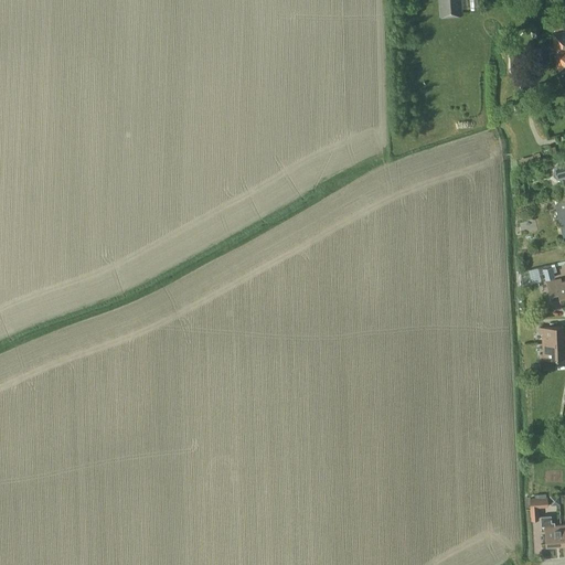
[(439,0),(440,17),(462,14),(460,0),(439,0)]
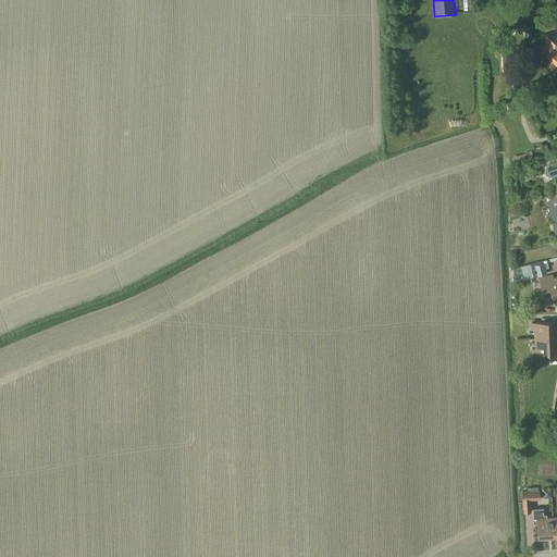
[(544,23),(545,32),(551,67),(556,66),(556,21),(544,23)]
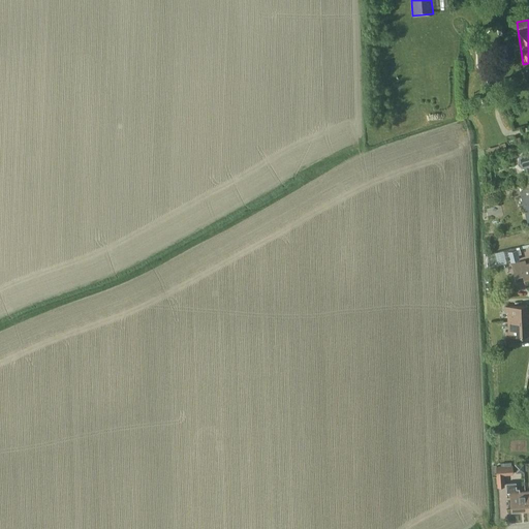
[(505,32),(503,24),(497,25),(498,33),(505,32)]
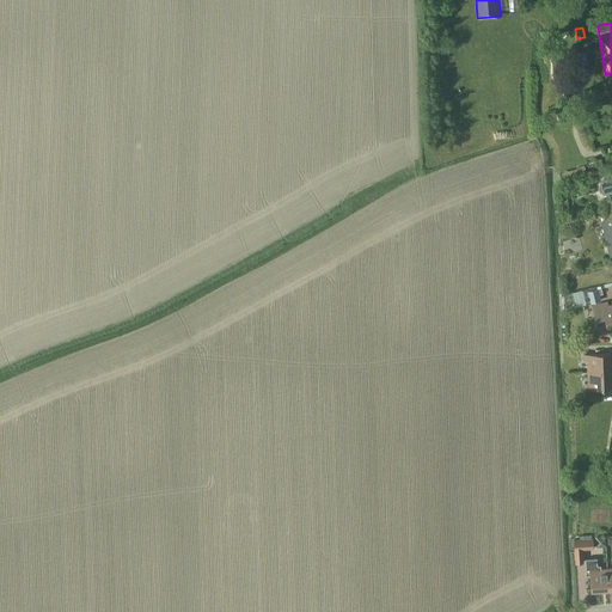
[(611,176),(601,179),(600,182),(599,184),(599,187),(600,189),(600,190),(603,191),(603,193),(605,193),(606,194),(609,194),(611,193),(611,197),(611,176)]
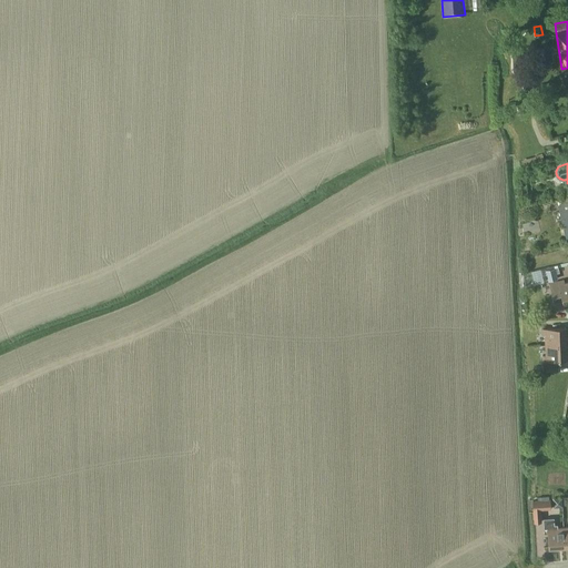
[(567,201),(558,204),(567,240),(567,239),(567,201)]
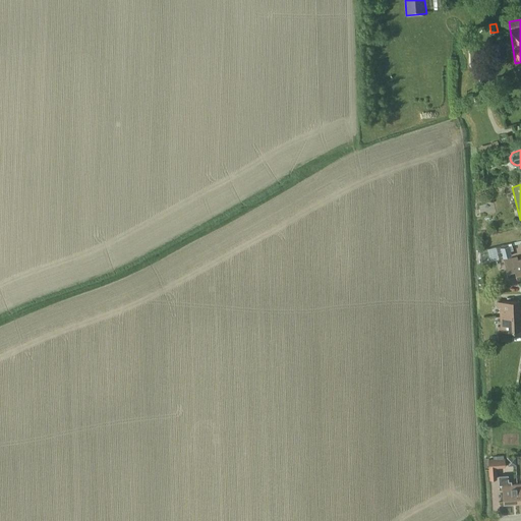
[(501,247),(503,257),(512,255),(511,250),(513,250),(512,244),(501,247)]
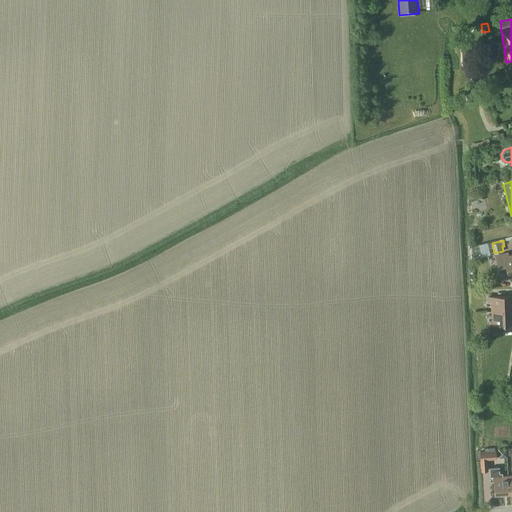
[(508,275),(511,273),(511,253),(509,255),(509,252),(495,255),(499,273),(507,271),(508,275)]
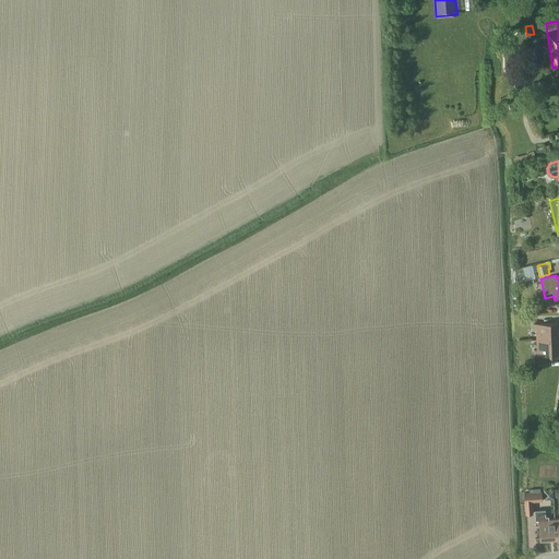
[(536,329),(537,339),(558,339),(557,322),(533,323),(534,329),(536,329)]
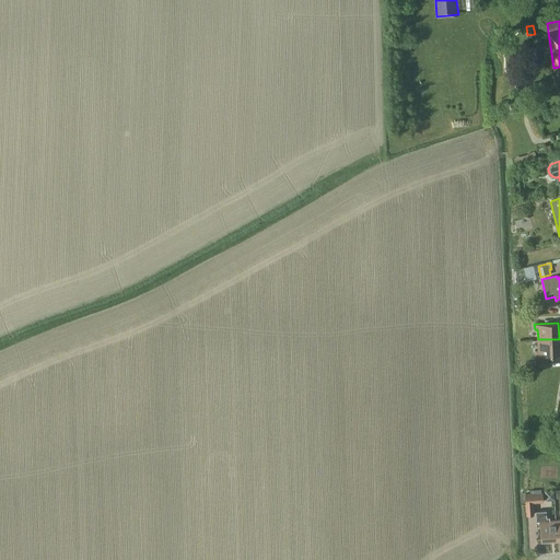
[(559,354),(559,339),(538,339),(538,349),(535,349),(535,356),(559,354)]
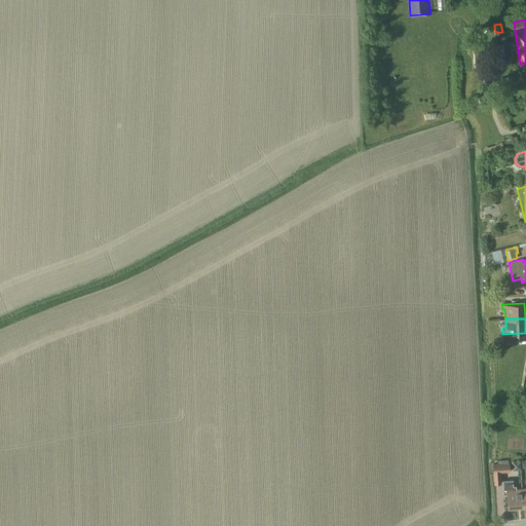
[(510,472),(510,462),(492,462),(493,484),(501,483),(501,472),(510,472)]
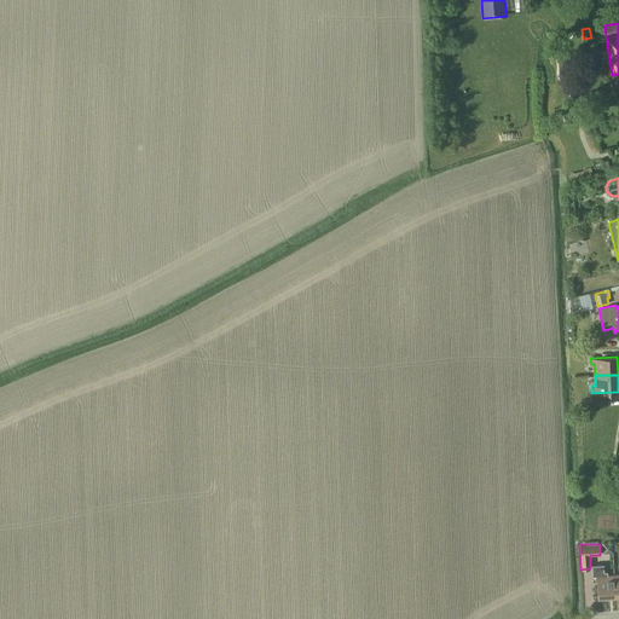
[(617,597),(614,574),(608,574),(607,573),(605,573),(603,566),(594,567),(594,577),(597,577),(599,599),(617,597)]
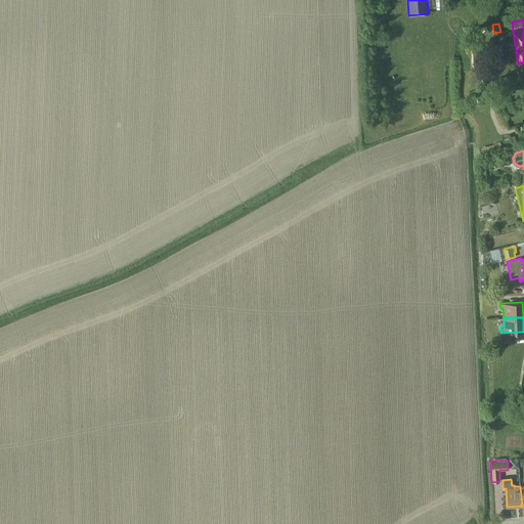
All buildings are outlined.
